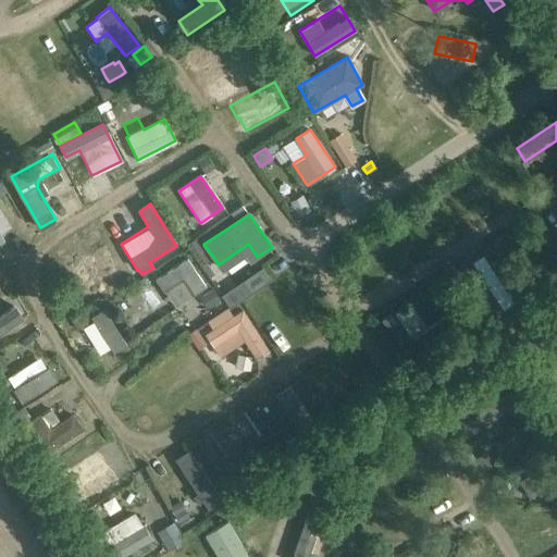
[(390,271),(420,255),(413,244),(384,260),(390,271)]
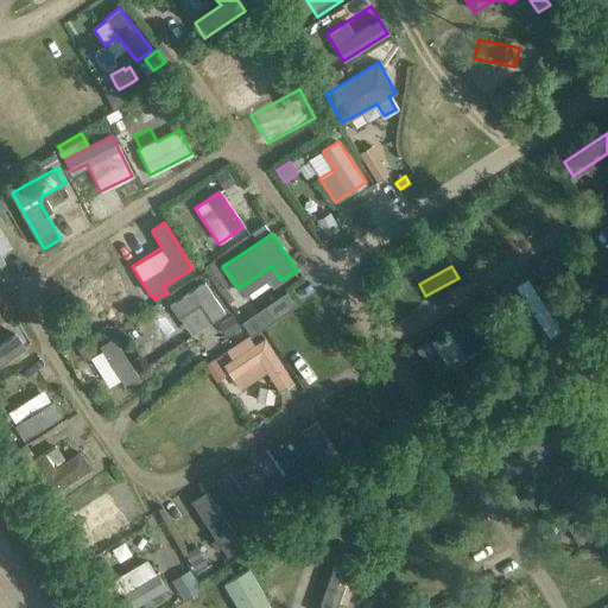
[(115,270),(94,284),(115,317),(137,304),(115,270)]
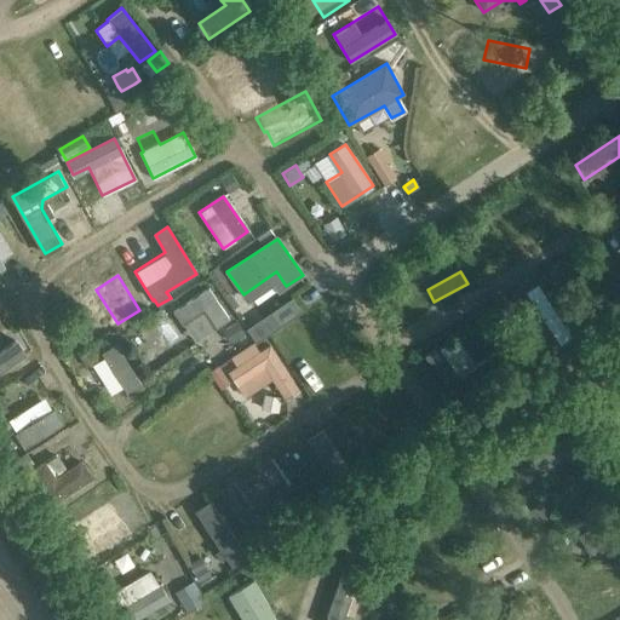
[(555,343),(567,334),(534,283),(521,292),(518,287),(505,296),(543,354),(556,345),(555,343)]
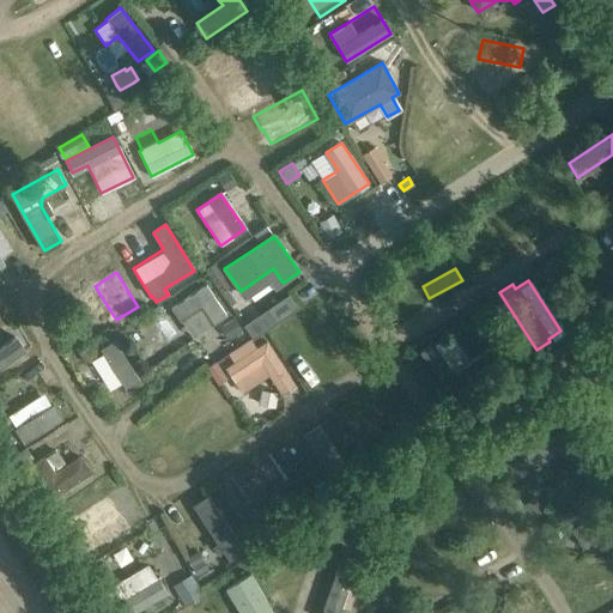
[(205,286),(173,308),(181,320),(202,305),(213,323),(224,316),(205,286)]
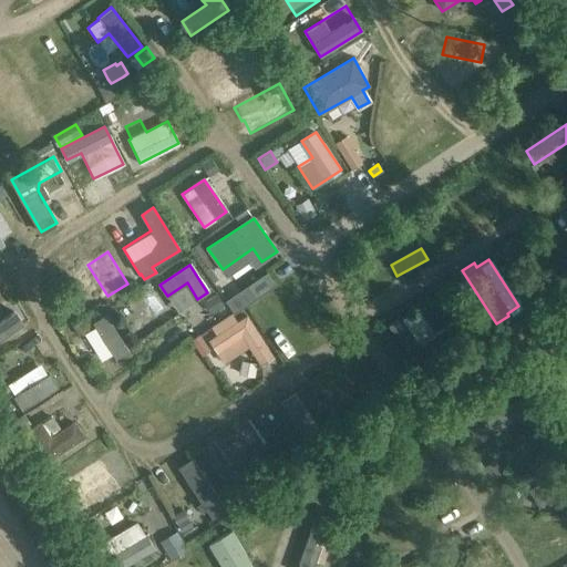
[(246,285),(224,299),(233,312),(245,305),(247,302),(255,298),(246,285)]
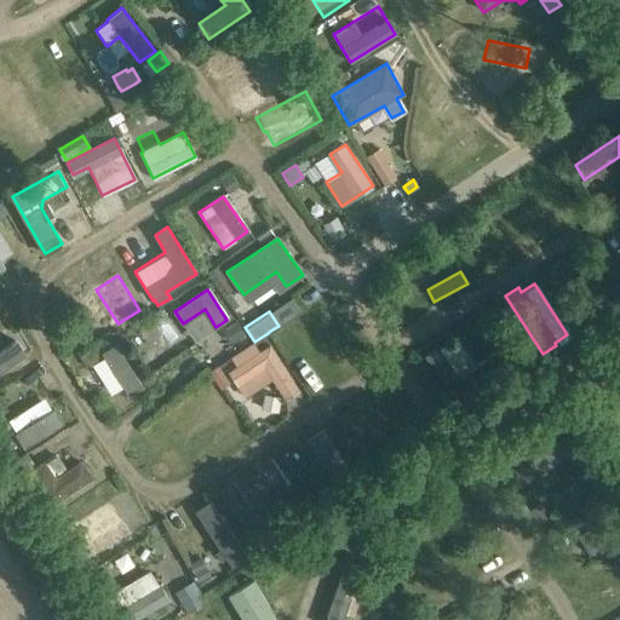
[(0,368),(23,352),(15,342),(0,351),(0,368)]
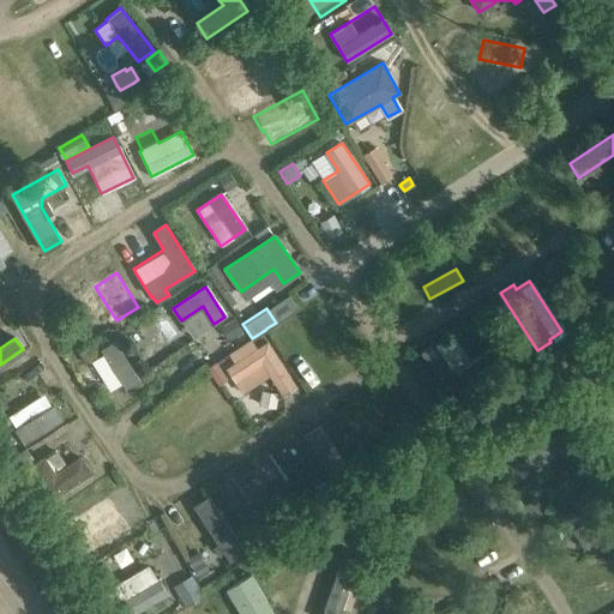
[(127,392),(140,384),(112,338),(100,347),(103,354),(91,362),(109,390),(121,383),(127,392)]
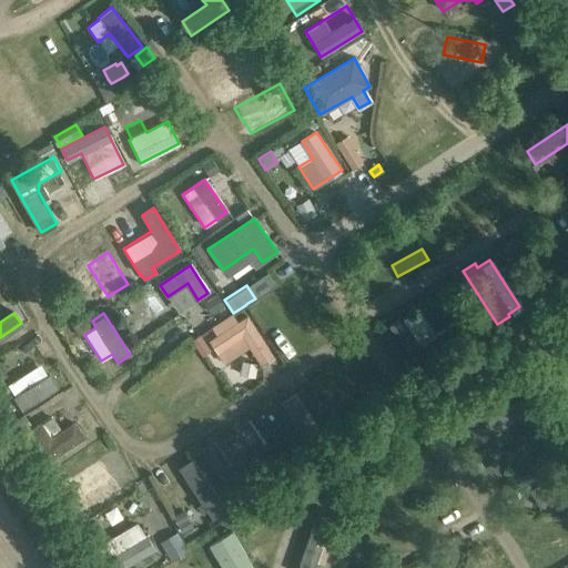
[(246,318),(237,324),(232,316),(211,330),(216,337),(210,342),(217,353),(243,336),(262,364),(273,357),(246,318)]
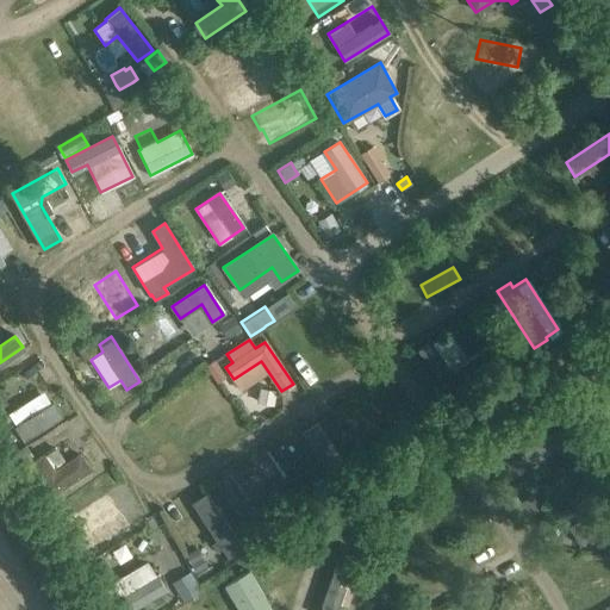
[(431,342),(418,352),(448,394),(495,360),(485,348),(467,360),(452,372),(441,356),(431,342)]
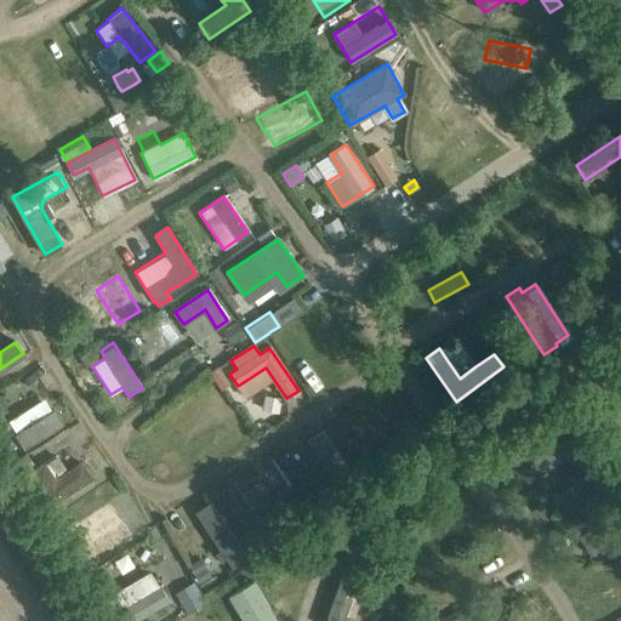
[(218,368),(212,371),(223,389),(229,385),(218,368)]
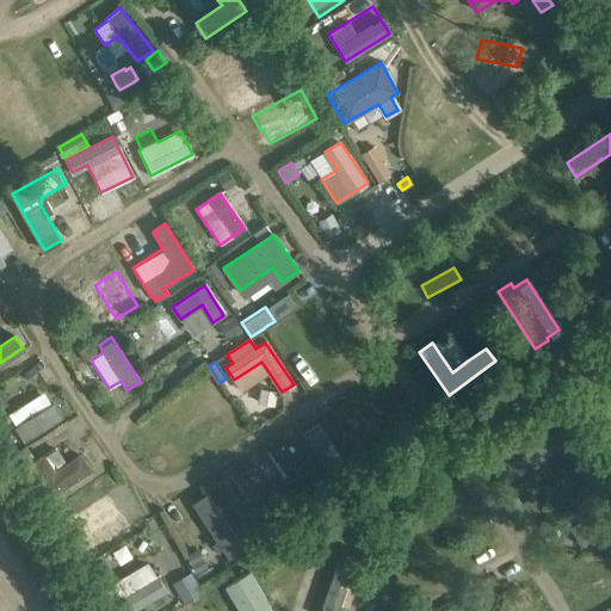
[(63,418),(53,402),(50,405),(43,393),(10,415),(16,425),(14,427),(25,443),(63,418)]
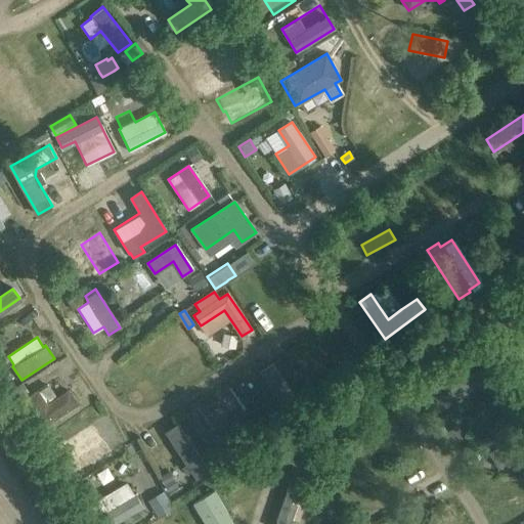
[(243,374),(273,421),(299,404),(268,357),(243,374)]
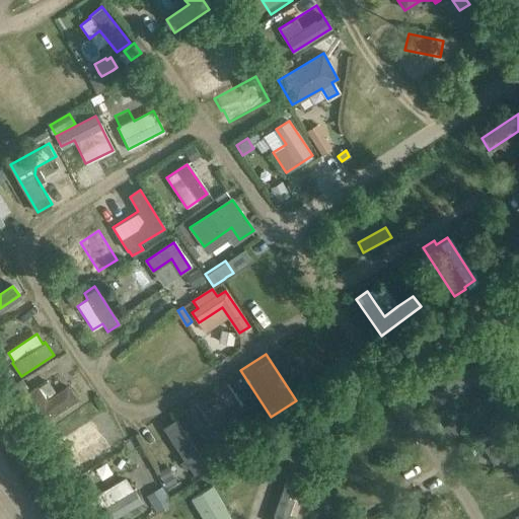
[(38,425),(75,399),(67,387),(57,393),(47,380),(19,398),(38,425)]
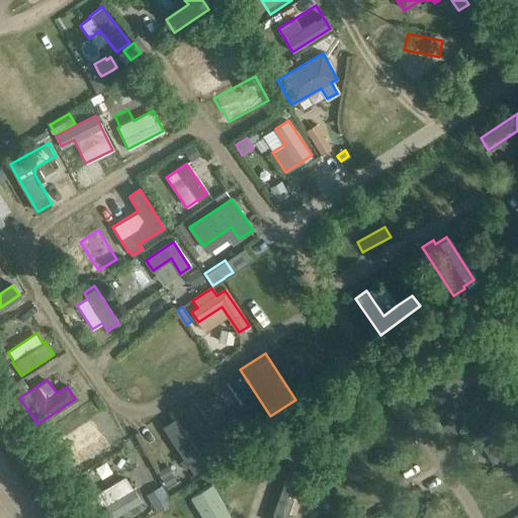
[(220,444),(193,404),(183,411),(208,451),(220,444)]
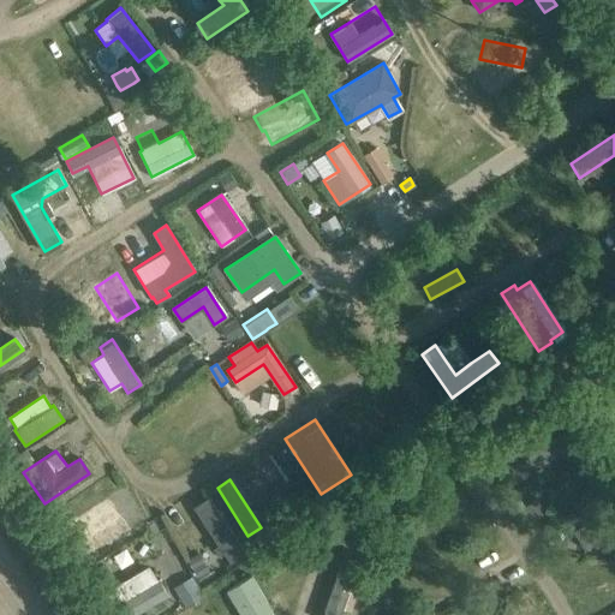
[(244,553),(208,499),(195,507),(231,561),(244,553)]
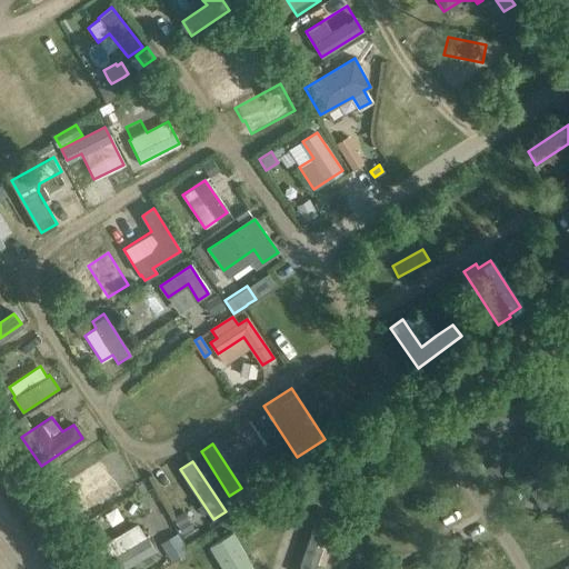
[(109,479),(68,506),(78,520),(118,493),(109,479)]
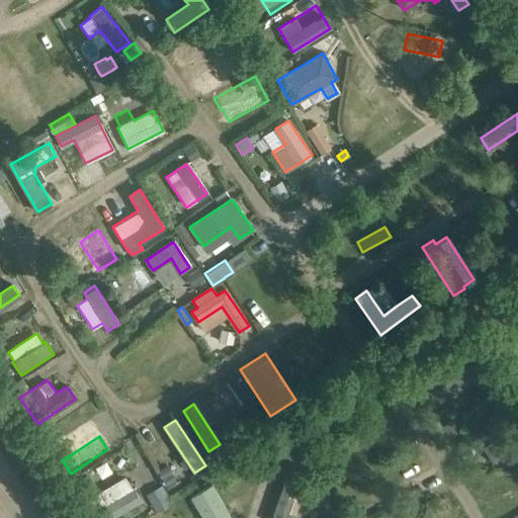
[(350,464),(330,477),(350,510),(370,498),(350,464)]
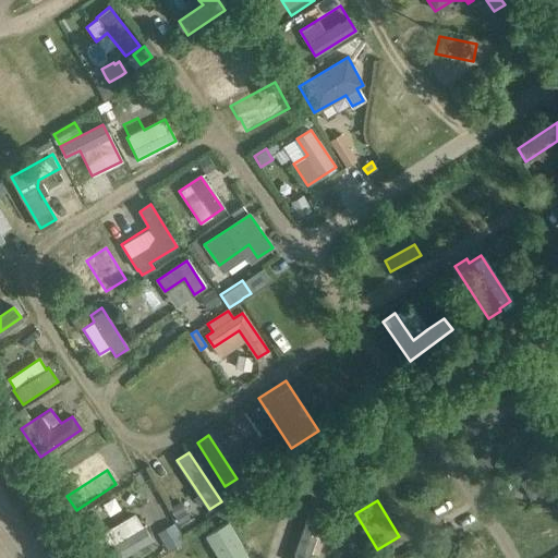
[(110,530),(117,542),(100,552),(104,557),(122,557),(150,541),(142,526),(141,528),(134,516),(110,530)]
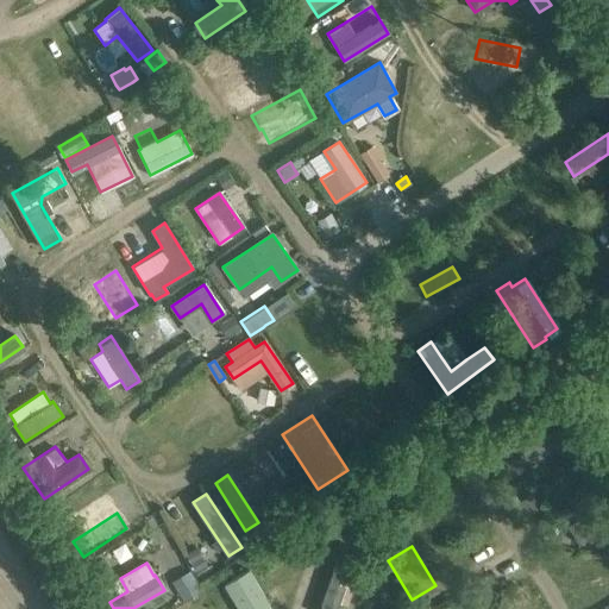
[(331,564),(320,601),(346,608),(356,570),(331,564)]
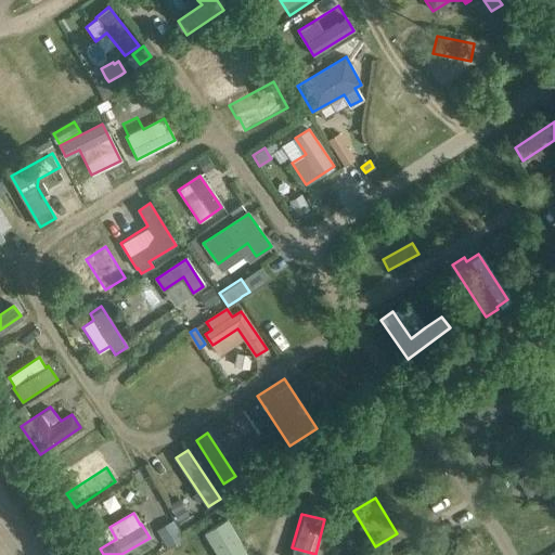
[(230,517),(206,531),(220,554),(248,554),(253,553),(230,517)]
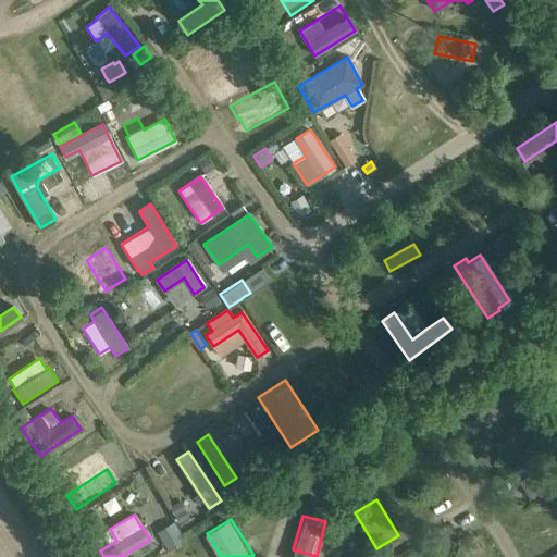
[(169,547),(186,539),(177,521),(160,530),(169,547)]
